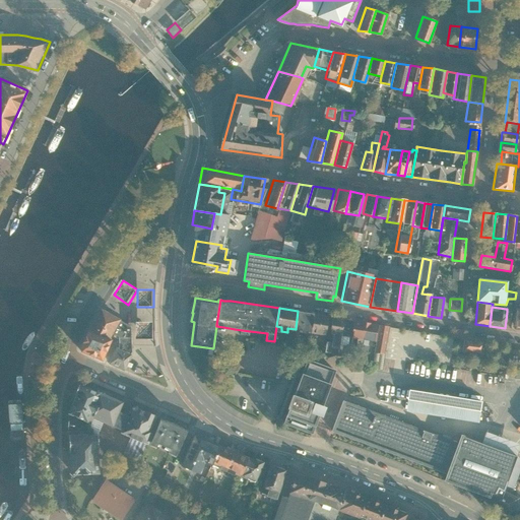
[(103,309),(92,330),(114,339),(116,335),(122,321),(123,319),(103,309)]
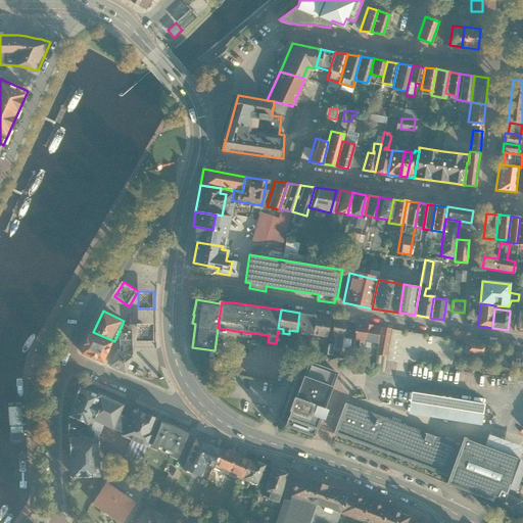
[(299,313),(297,330),(314,333),(316,315),(299,313)]
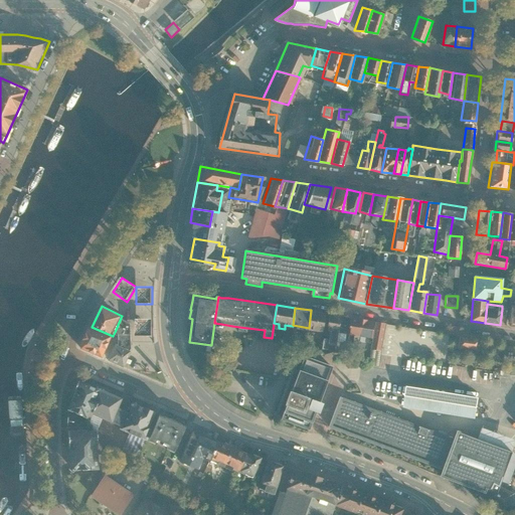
[(309,328),(308,329),(322,332),(325,313),(311,310),(309,328)]
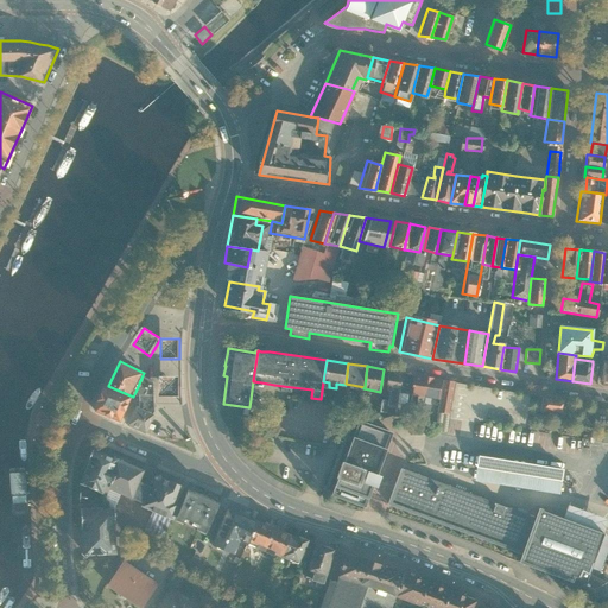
[(388,369),(386,390),(391,391),(399,392),(403,372),(388,369)]
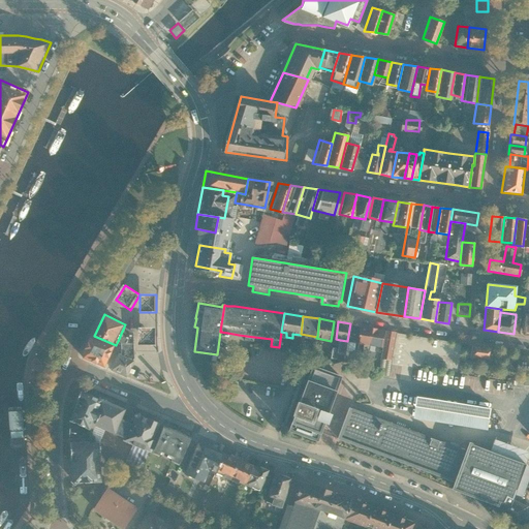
[(350,323),(347,341),(351,341),(359,343),(361,327),(354,324),(350,323)]
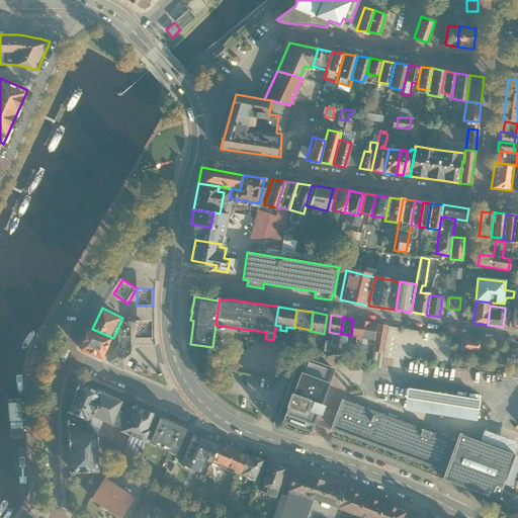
[(132,326),(121,320),(115,334),(119,336),(119,347),(132,353),(133,351),(132,326)]
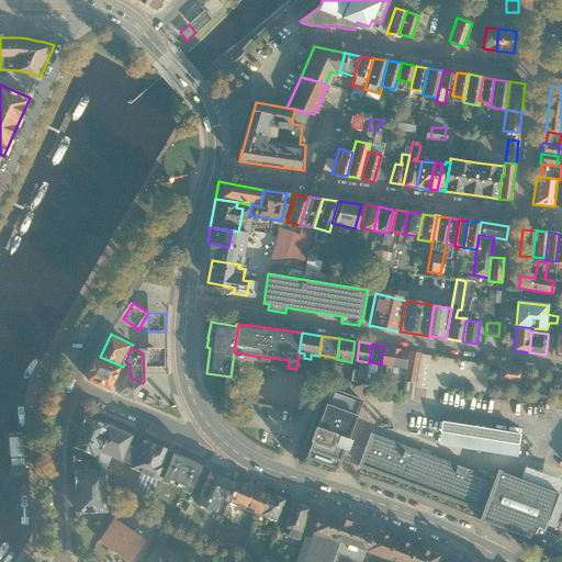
[(383,347),(381,364),(386,364),(383,382),(391,383),(393,367),(396,348),(391,347),(391,348),(383,347)]
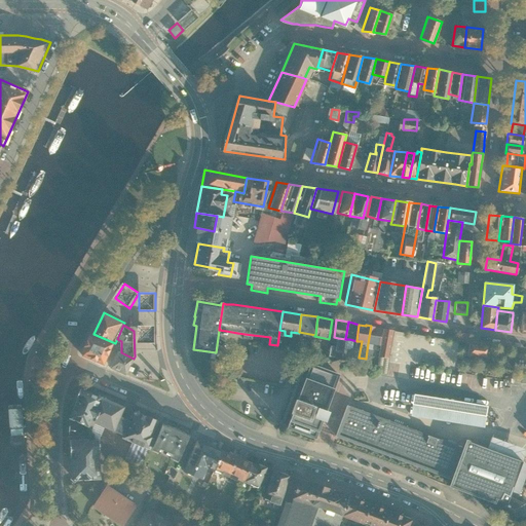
[(156,326),(139,326),(139,343),(156,343),(156,326)]
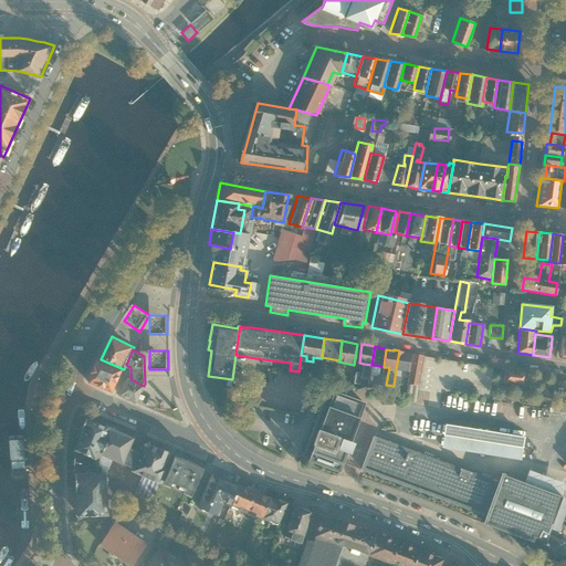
[(399,350),(396,369),(401,369),(409,370),(411,354),(404,353),(404,350),(399,350)]
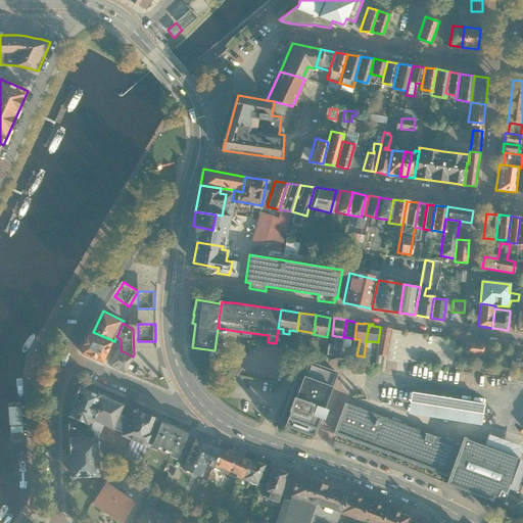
[(382,327),(376,363),(382,364),(381,369),(386,370),(389,357),(390,345),(391,345),(393,329),(382,327)]
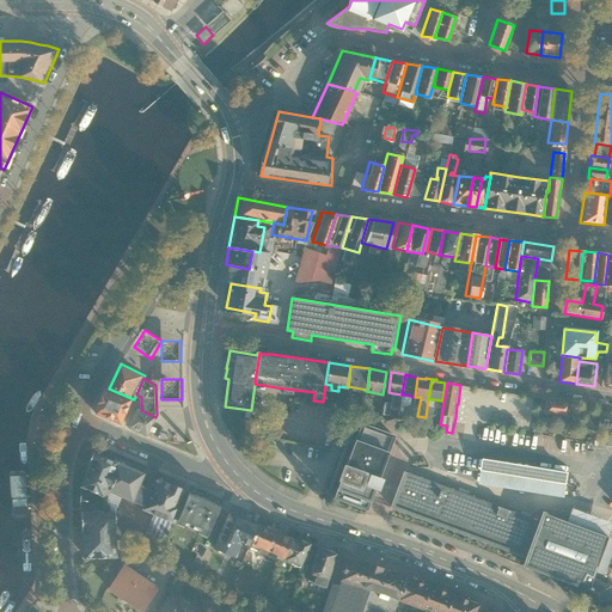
[(98,410),(97,414),(124,426),(136,401),(134,399),(109,389),(98,410)]
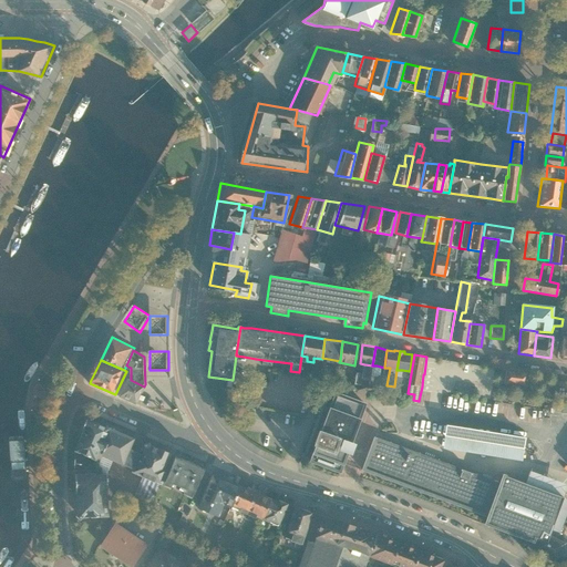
[(528,373),(506,370),(504,384),(526,388),(528,373)]
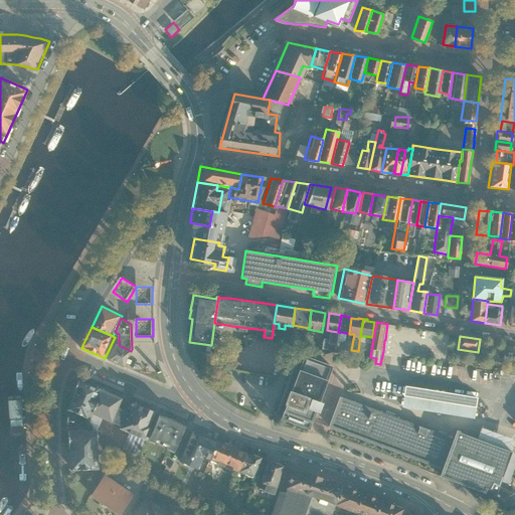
[(131,351),(119,345),(117,344),(110,361),(126,368),(133,352),(131,351)]
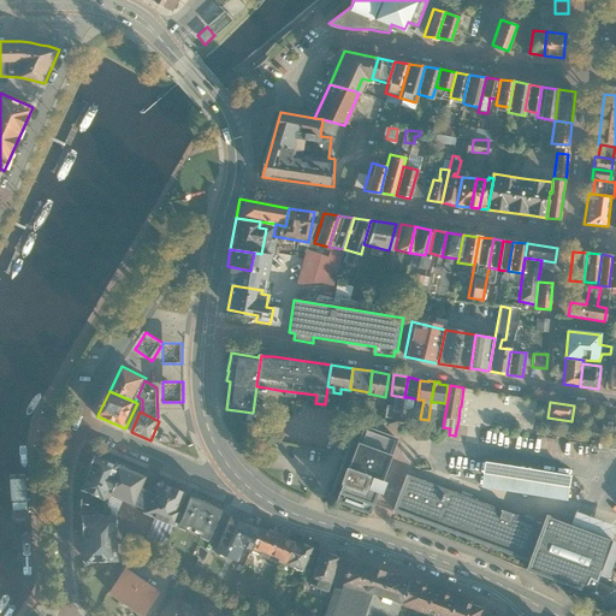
[(383,507),(409,434),(369,420),(343,492),(383,507)]
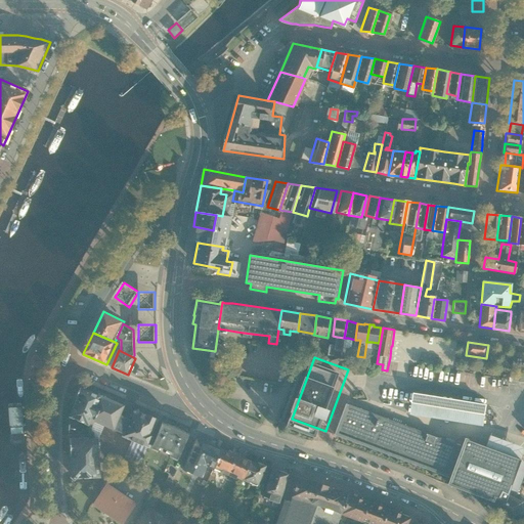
[(121,437),(127,421),(119,418),(123,406),(78,389),(68,420),(87,428),(90,429),(92,424),(121,437)]
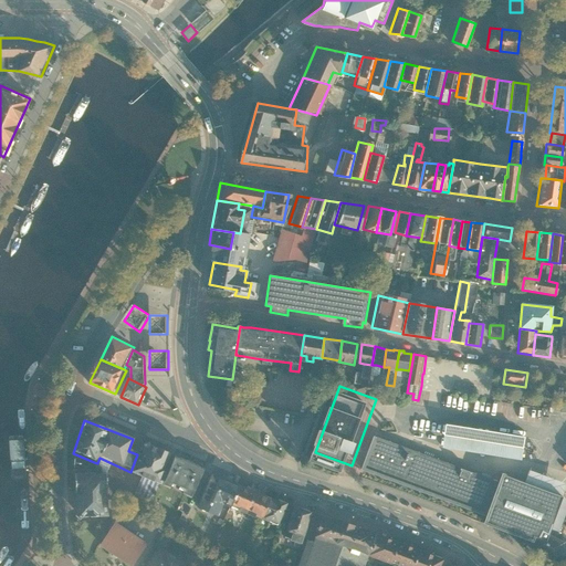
[(523,435),(447,422),(443,441),(520,453),(523,435)]
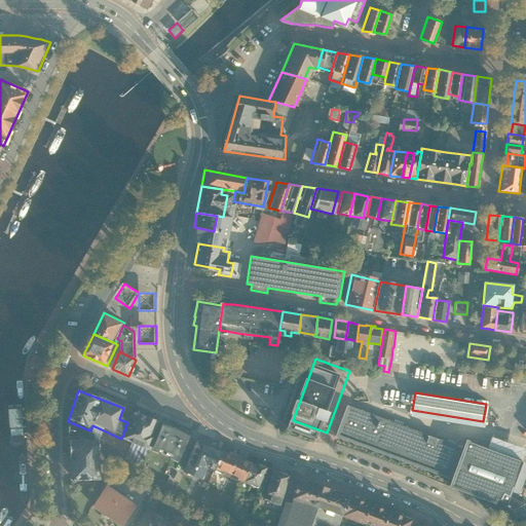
[(464,446),(347,402),(336,431),(455,476),(453,482),(499,499),(495,509),(518,518),(525,498),(511,493),(525,458),(467,438),(464,446)]
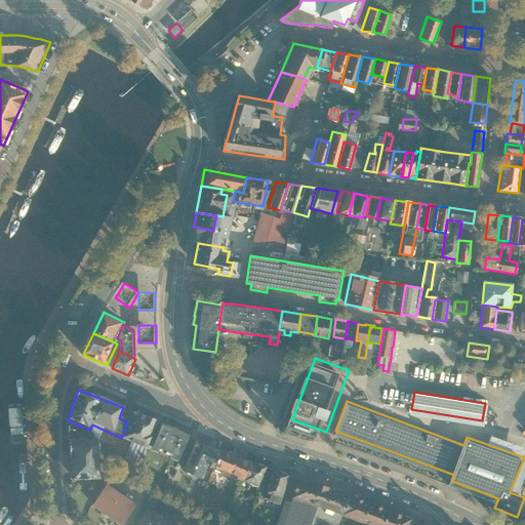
[(151,436),(156,420),(131,411),(127,421),(121,438),(120,440),(129,444),(124,457),(116,453),(107,471),(134,484),(154,437),(151,436)]
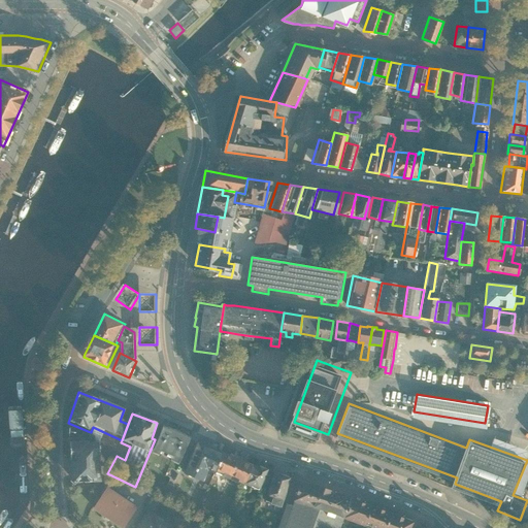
[(177,466),(190,438),(163,427),(152,455),(157,457),(158,454),(173,460),(172,463),(177,466)]
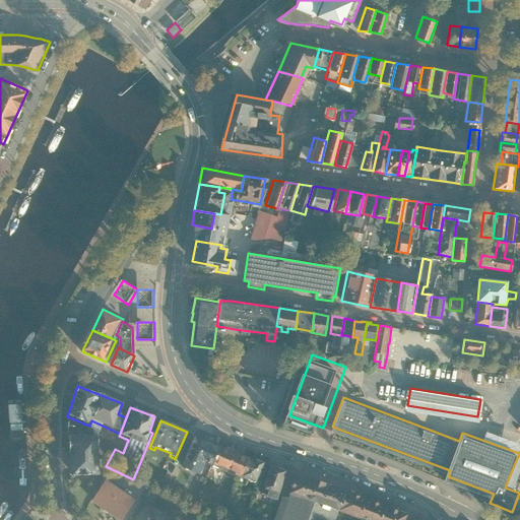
[(204,464),(210,467),(218,447),(193,437),(181,468),(199,476),(204,464)]
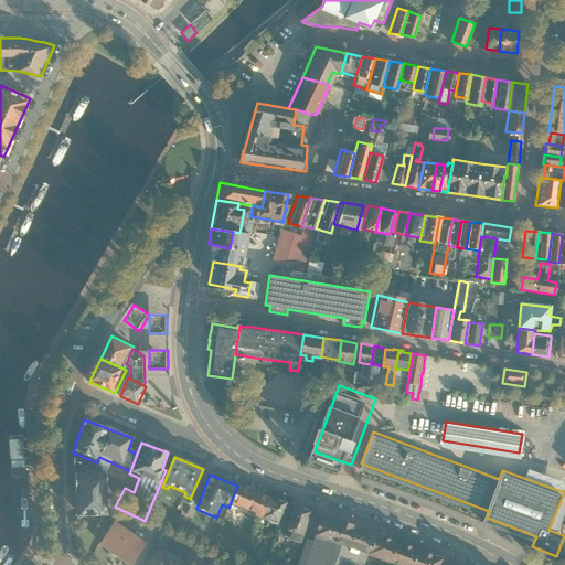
[(106,519),(105,476),(73,476),(74,519),(106,519)]
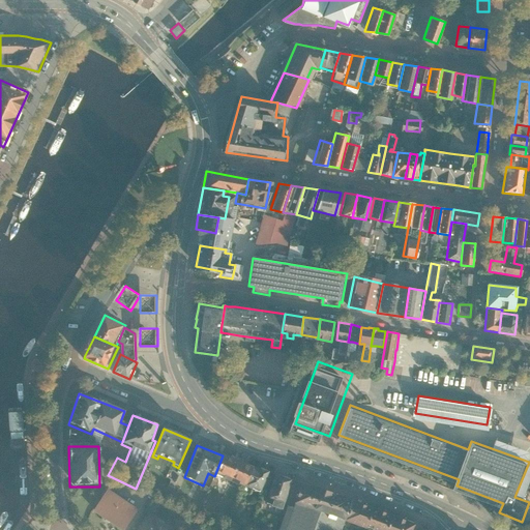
[(238,462),(223,455),(214,476),(230,482),(238,462)]
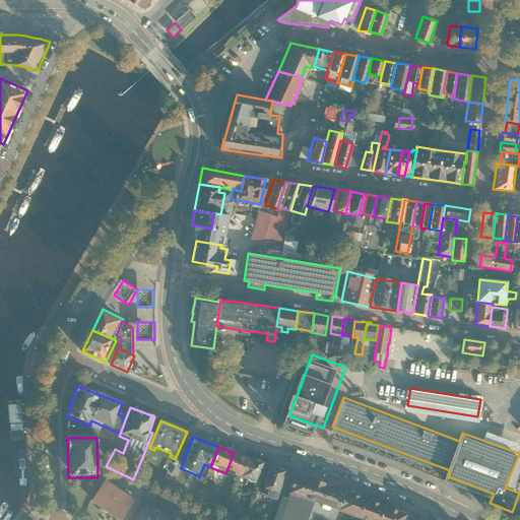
[(248,458),(234,453),(225,473),(240,478),(248,458)]
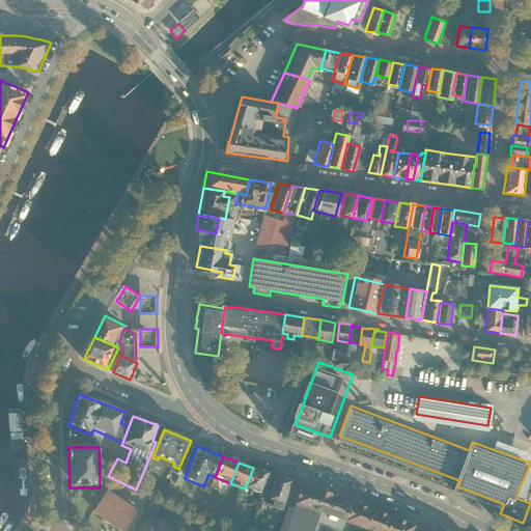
[(269,475),(253,468),(245,488),(260,495),(269,475)]
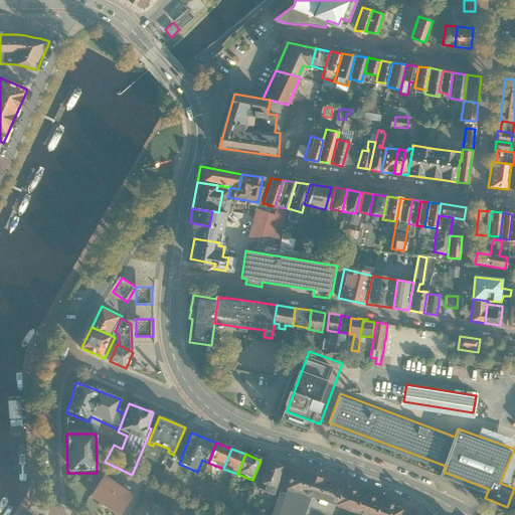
[(277,491),(285,468),(270,463),(262,485),(277,491)]
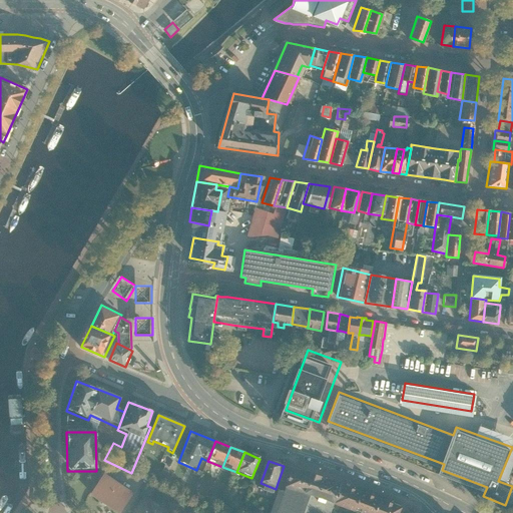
[(332,512),(334,507),(342,485),(294,469),(278,512),(332,512)]
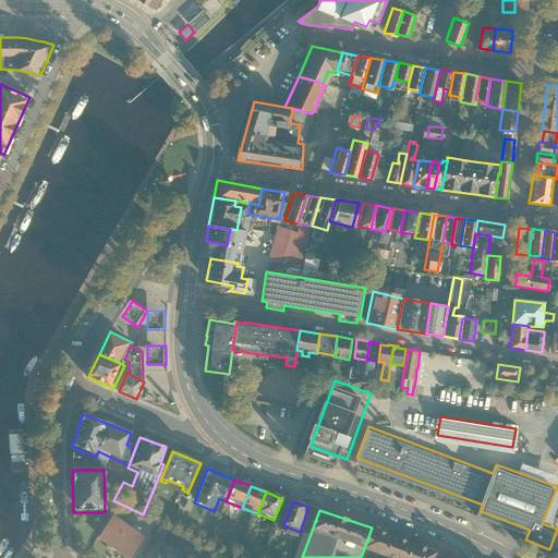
[(122,557),(130,557),(144,537),(112,517),(96,541),(122,557)]
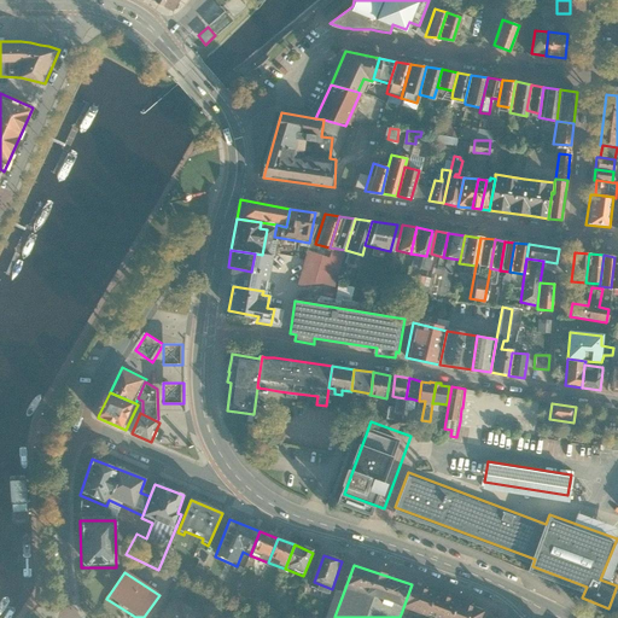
[(412,584),(402,611),(420,617),(487,617),(489,613),(471,606),(450,599),(430,592),(412,584)]
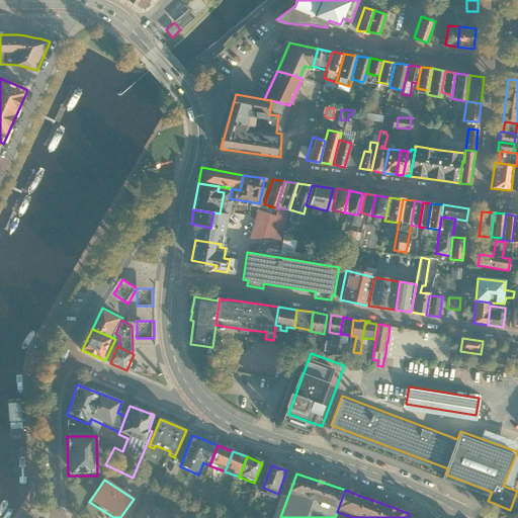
[(169,517),(170,517),(150,505),(150,506),(146,504),(137,517),(169,517)]
